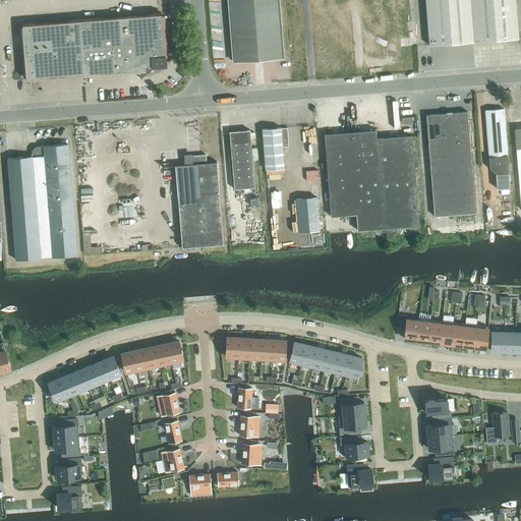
[(227,0),(230,34),(233,61),(284,57),(278,0),(227,0)]
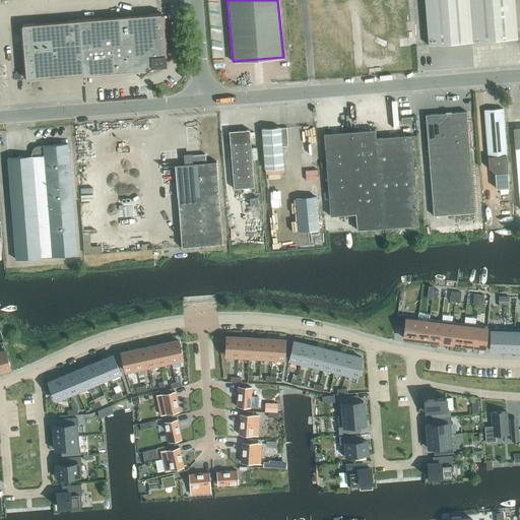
[(425,0),(429,46),(517,39),(514,0),(425,0)]
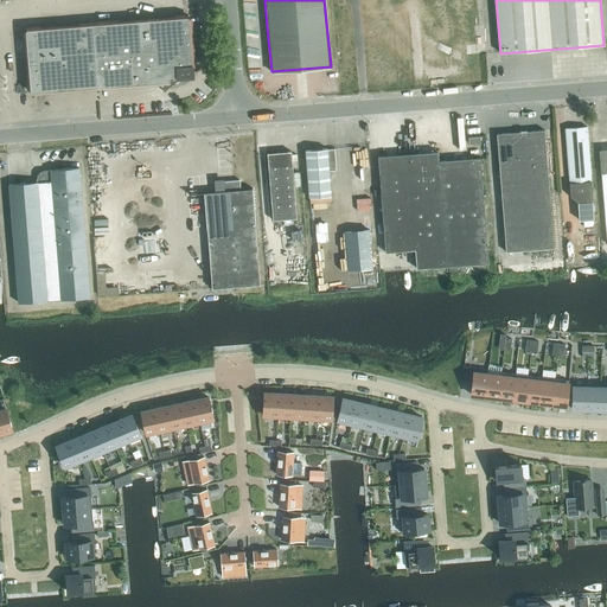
[(192,75),(187,16),(26,29),(31,93),(97,87),(97,84),(165,80),(166,88),(166,87),(178,76),(179,76),(192,75)]
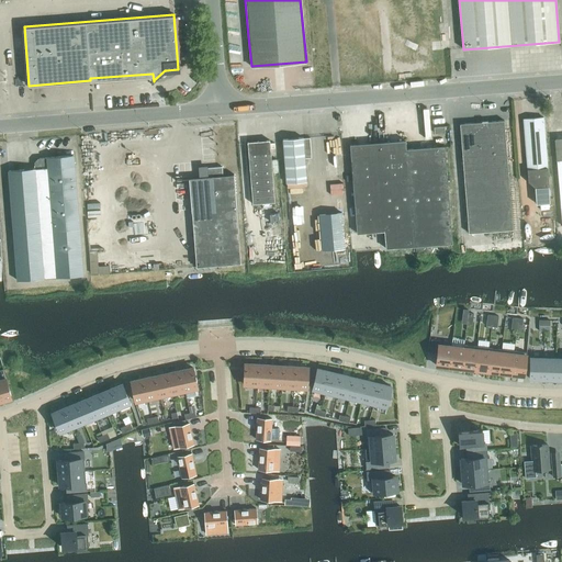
[(549,187),(543,123),(543,117),(523,119),(527,169),(528,181),(535,188),(549,187)]
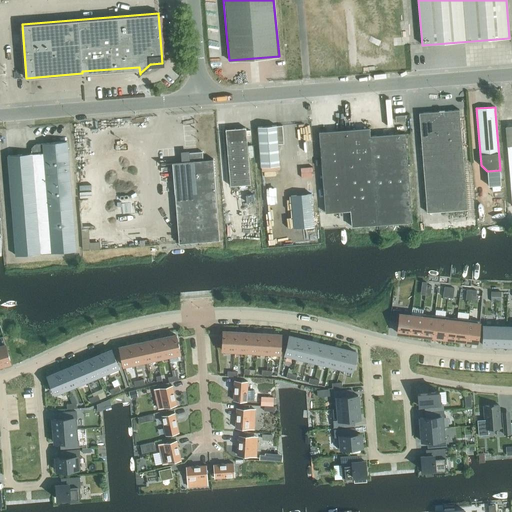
[(467,209),(459,112),(459,110),(419,113),(427,212),(467,209)]
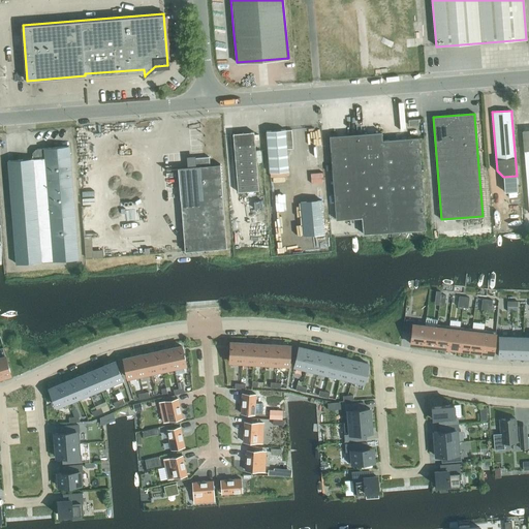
[(288,170),(286,149),(293,149),(291,130),(285,130),(285,129),(266,131),(270,173),(288,170)]
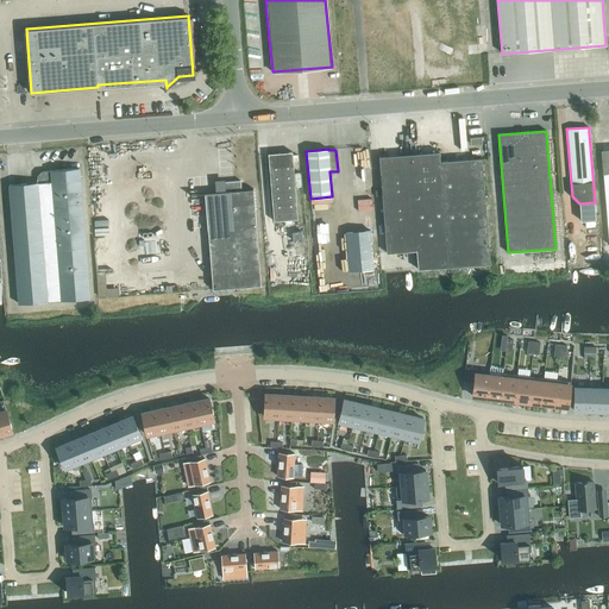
[(292,152),(268,154),(274,221),(297,219),(292,152)]
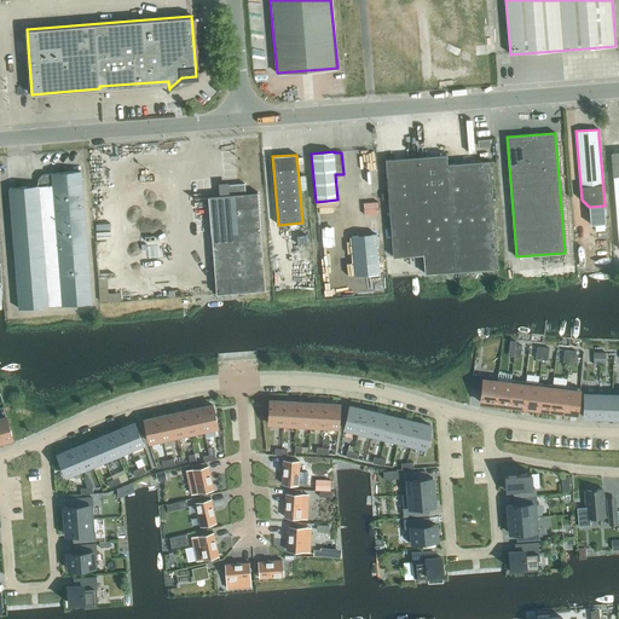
[(490,161),(447,165),(446,155),(385,160),(393,256),(423,254),(424,273),(498,268),(490,161)]
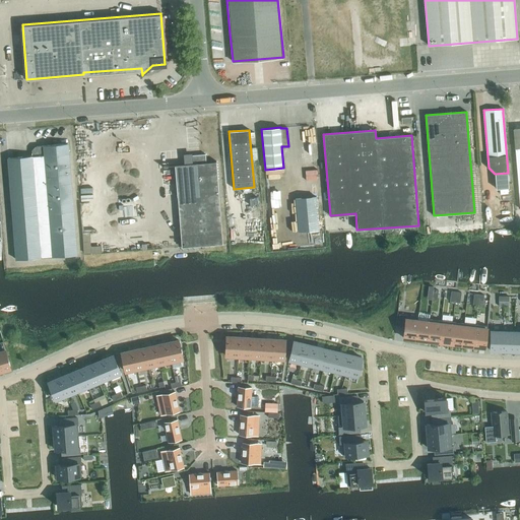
[(76,255),(68,143),(54,144),(54,145),(37,146),(37,147),(37,148),(34,151),(33,151),(31,151),(31,155),(7,157),(12,217),(15,260),(76,255)]
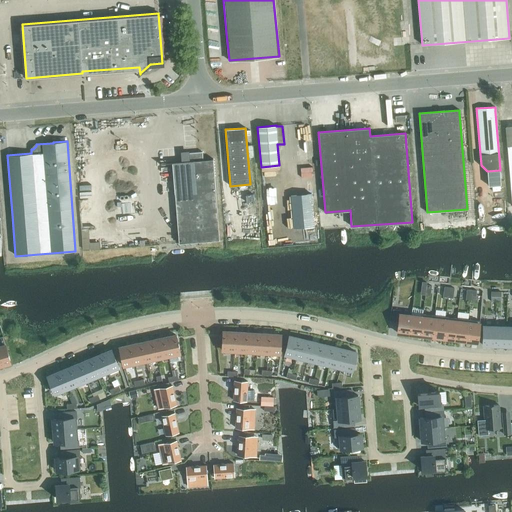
[(219,240),(212,159),(202,160),(202,152),(188,153),(188,161),(172,162),(178,243),(219,240)]
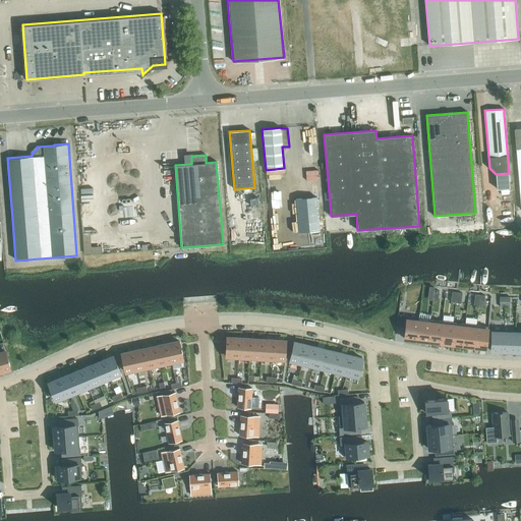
[(510,183),(509,173),(496,174),(498,185),(510,183)]
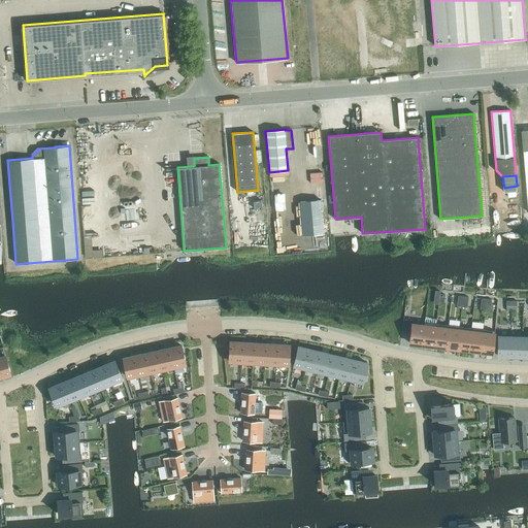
[(302,235),(324,233),(321,200),(300,201),(302,235)]
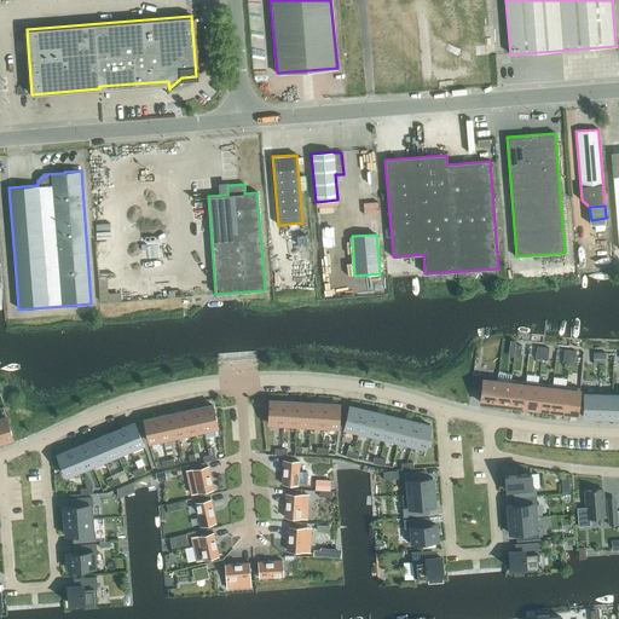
[(99,279),(100,300),(120,299),(120,291),(109,293),(108,278),(99,279)]
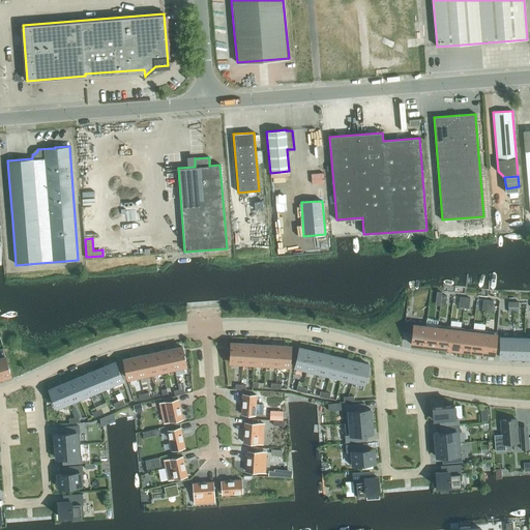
[(423,346),(425,326),(414,325),(414,321),(407,320),(406,332),(412,333),(411,344),(423,346)]
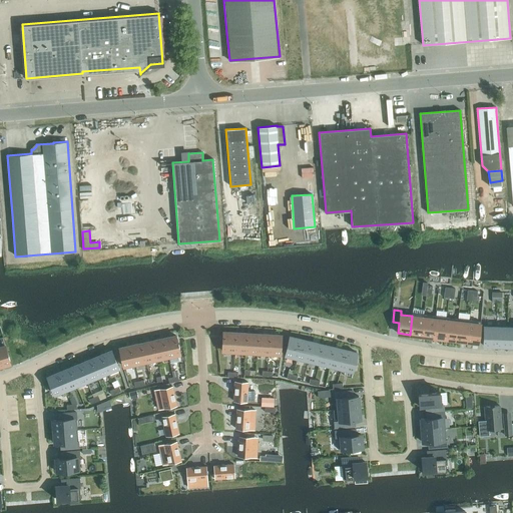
[(432,338),(435,316),(423,315),(423,317),(421,336),(432,338)]
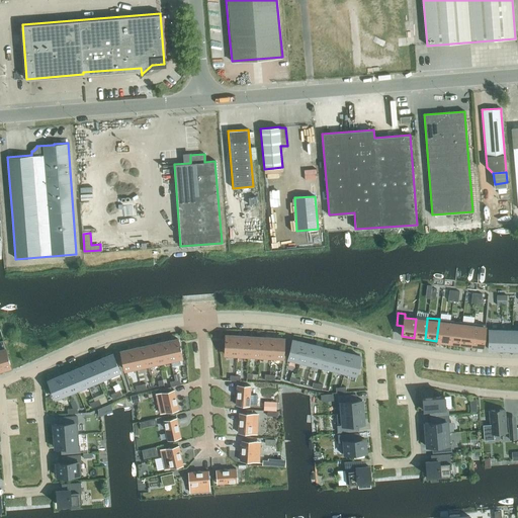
[(425,339),(427,320),(416,319),(414,338),(425,339)]
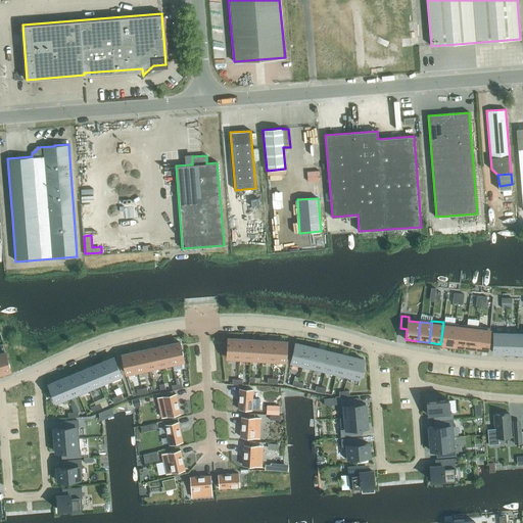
[(453,345),(455,324),(443,322),(440,344),(453,345)]
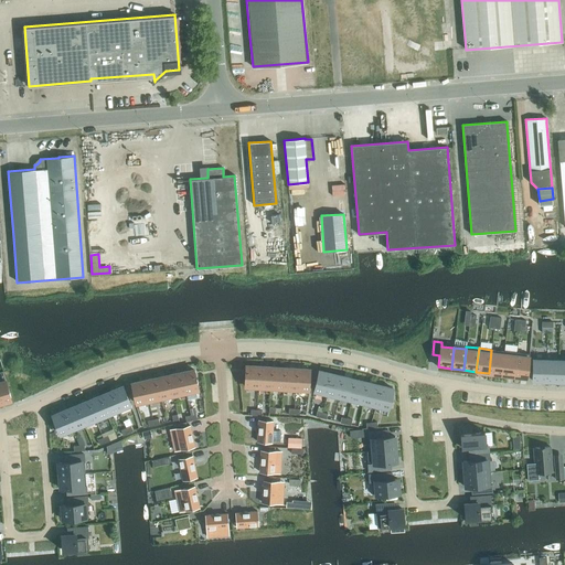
[(501,374),(504,351),(491,350),(489,373),(501,374)]
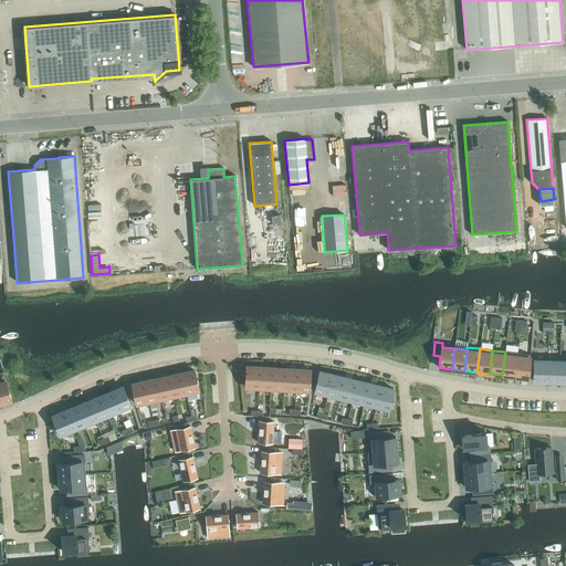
[(515,377),(517,354),(505,352),(502,375),(515,377)]
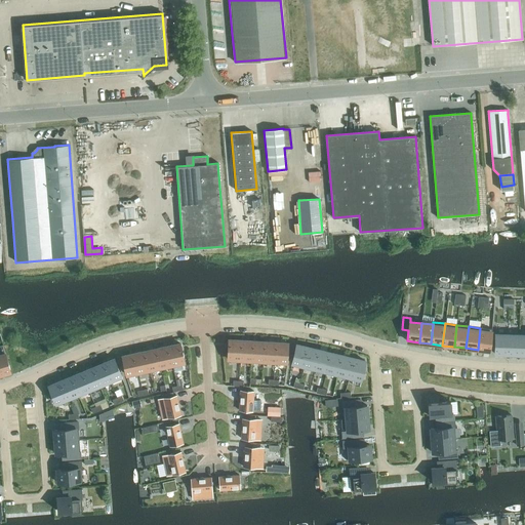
[(489,351),(492,329),(480,328),(478,350),(489,351)]
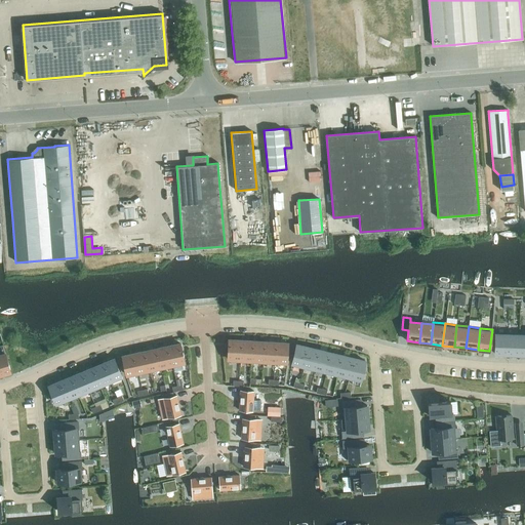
[(507,354),(508,334),(495,334),(495,354),(507,354)]
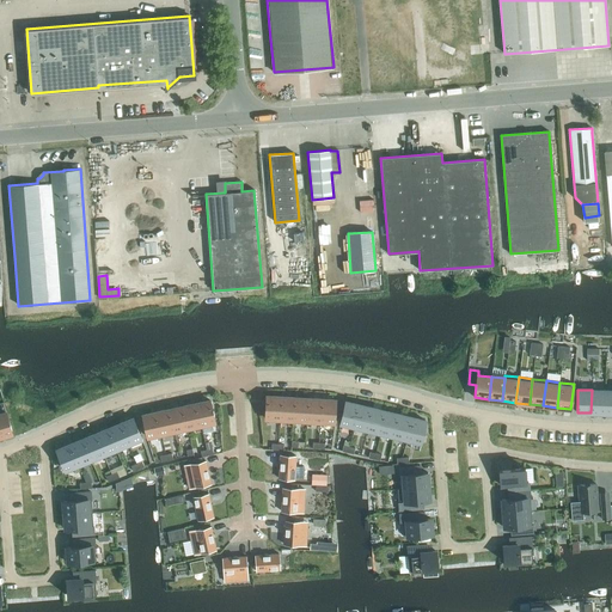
[(605,412),(606,391),(592,390),(591,412),(605,412)]
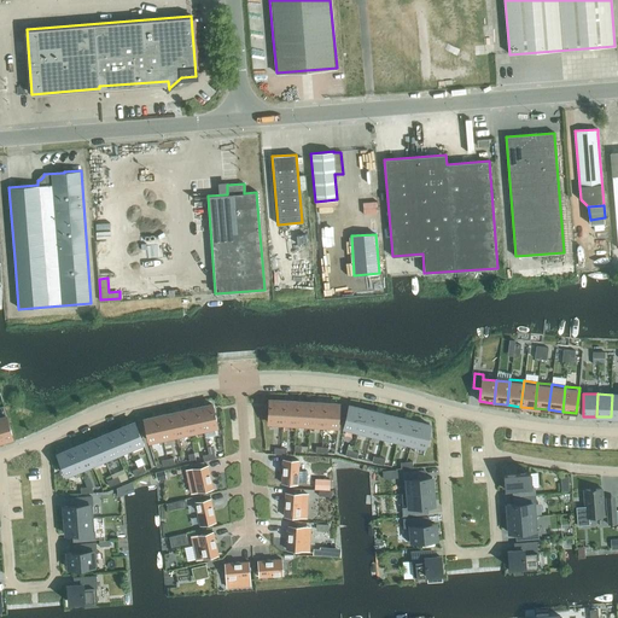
[(283,424),(284,401),(275,400),(269,400),(269,404),(268,423),(283,424)]
